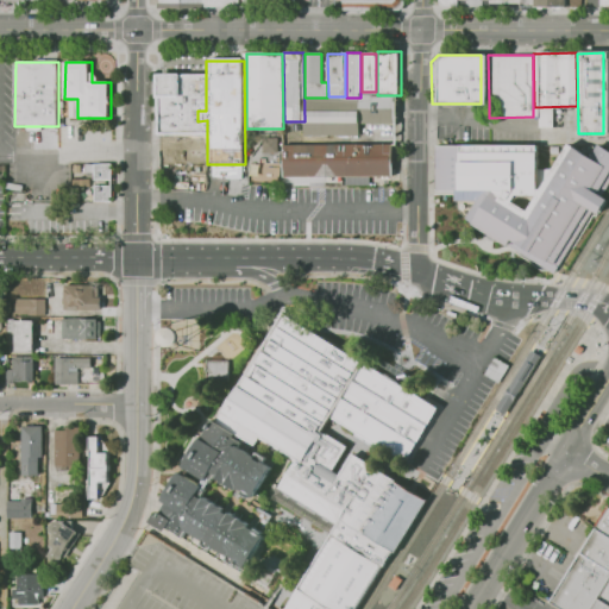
[(206,75),(158,75),(157,133),(207,132),(207,120),(198,121),(198,111),(206,111),(206,75)]
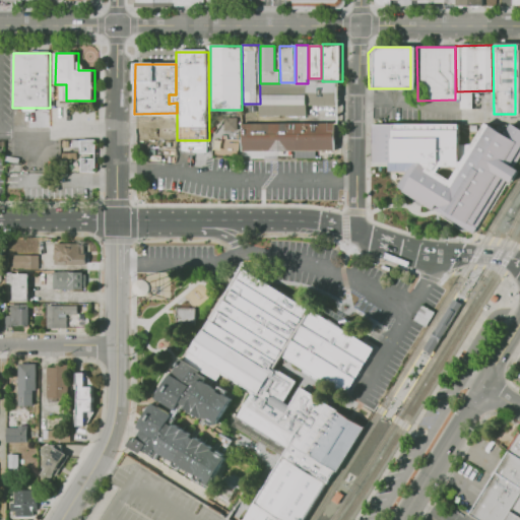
[(310,81),(339,81),(339,105),(310,105),(310,81)]
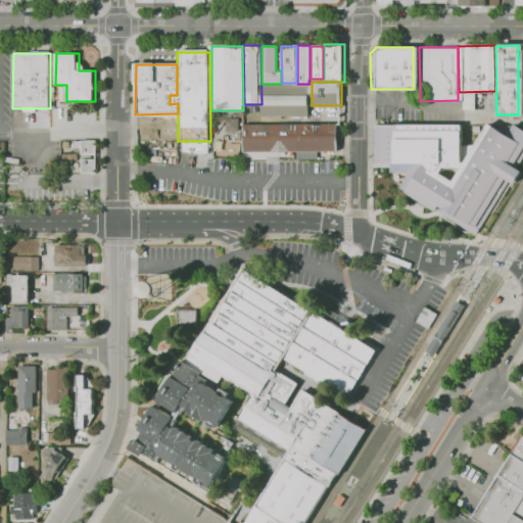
[(263,85),(311,86),(310,116),(263,116),(263,85)]
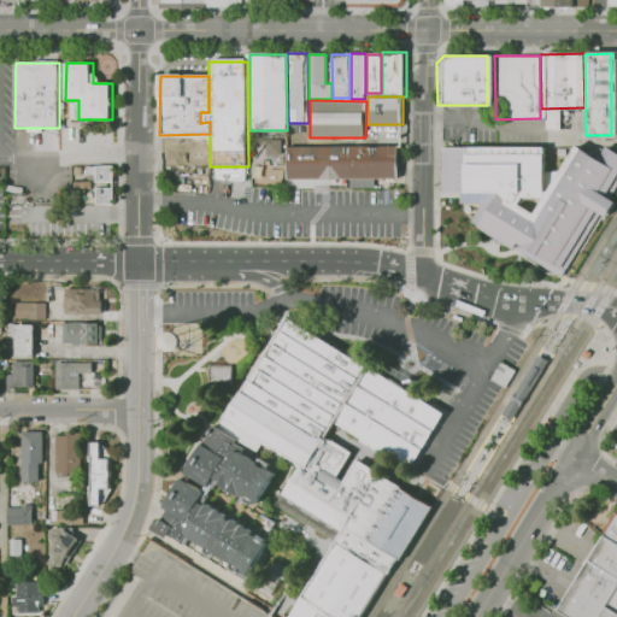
[(281,137),(258,137),(258,152),(254,152),(254,165),(281,165),(281,137)]
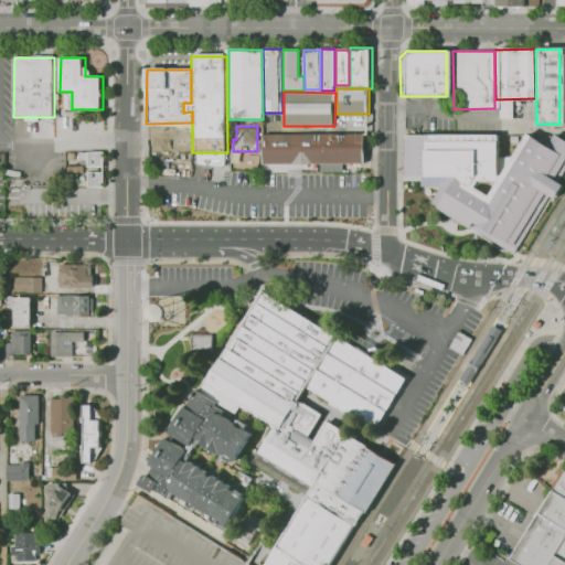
[(264,134),(366,134),(366,164),(361,164),(361,172),(321,173),(321,164),(264,166),(264,134)]
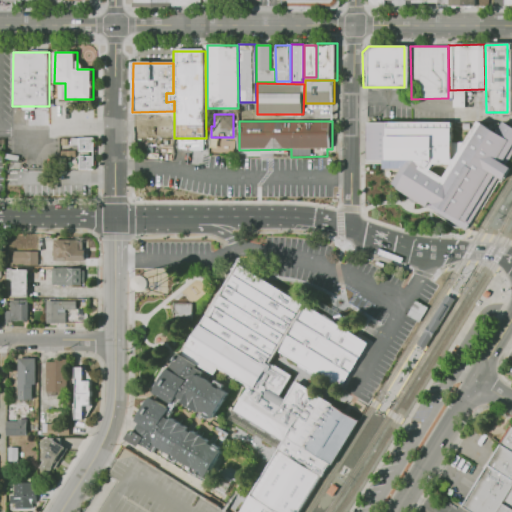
[(497,122),(511,130),(511,150),(503,165),(507,169),(498,184),(495,181),(463,232),(385,186),(395,170),(366,171),(366,161),(362,161),(361,123),(447,123),(446,160),(471,121),(490,132),(497,122)]
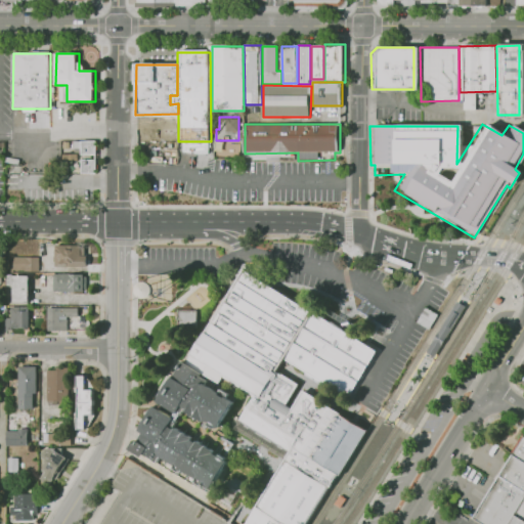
[(75,141),(96,141),(96,157),(75,157),(75,141)]
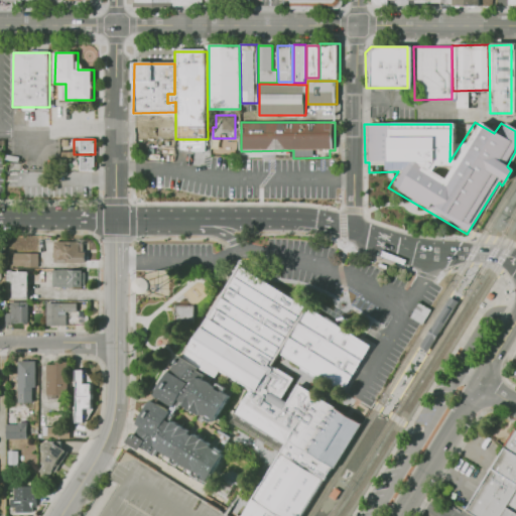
[(79,158),(96,157),(96,170),(80,171),(79,158)]
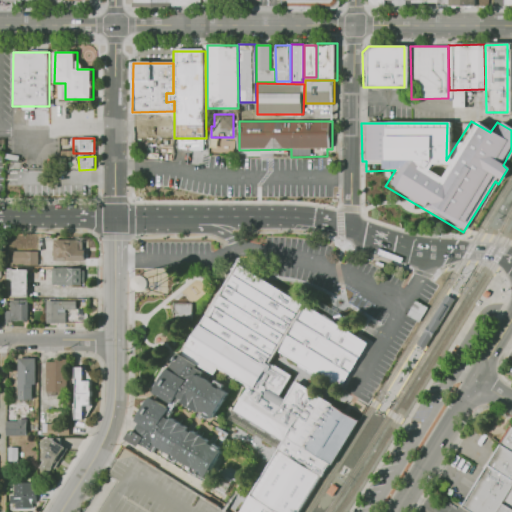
[(53,239),(53,259),(85,259),(85,239),(53,239)]
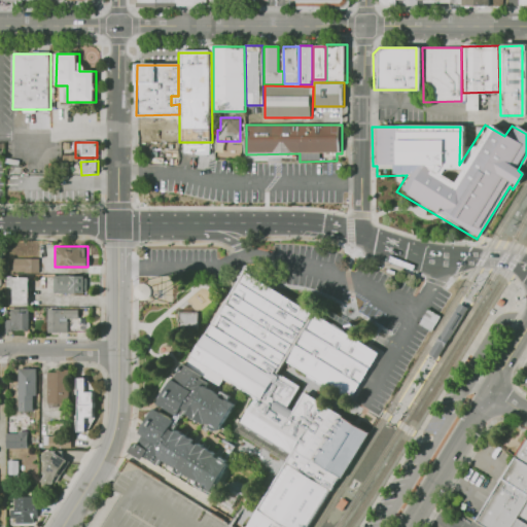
[(14,257),(38,257),(38,272),(13,272),(14,257)]
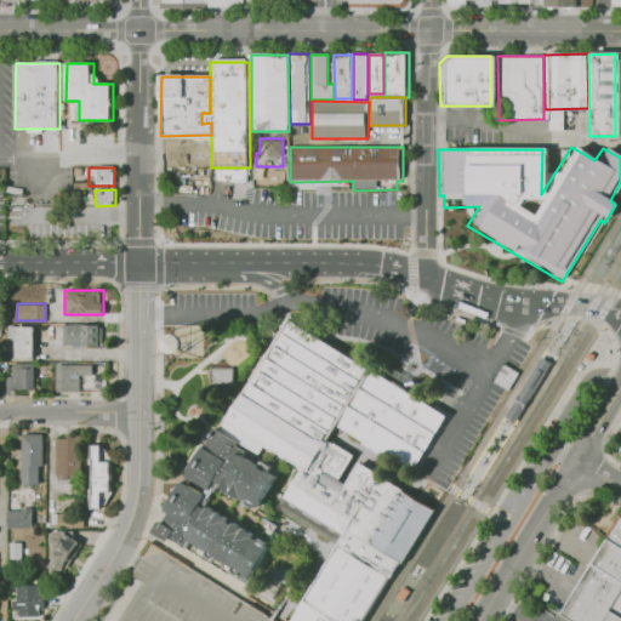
[(291,322),(450,419),(415,476),(341,429),(332,444),(438,508),(368,620),(291,620),(339,545),(280,507),(303,471),(227,423),(291,322)]
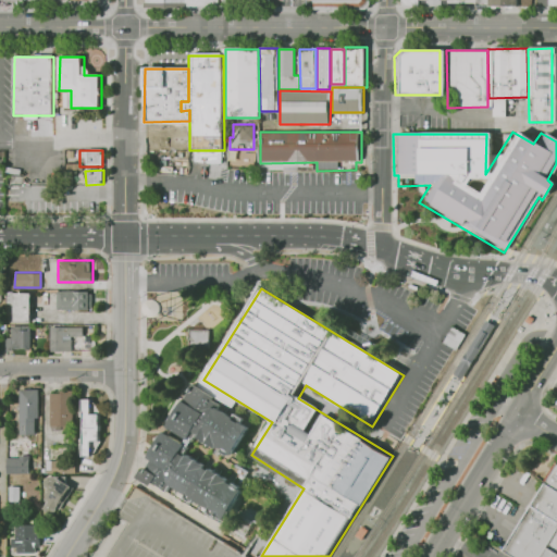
[(57,292),(88,292),(88,310),(57,310),(57,292)]
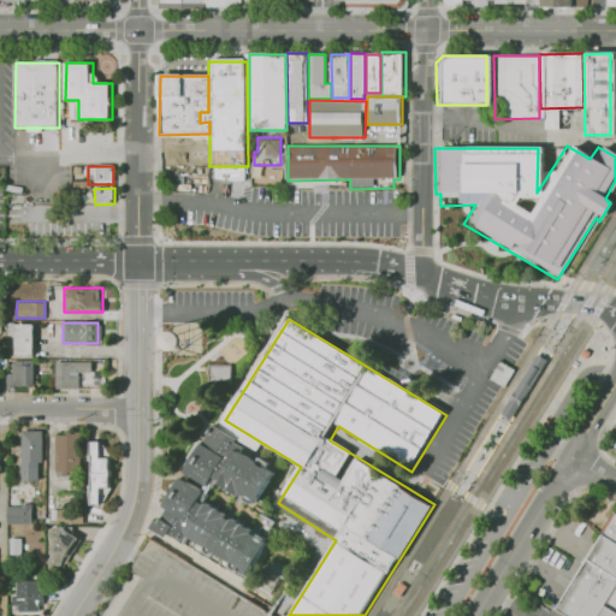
[(18,325),(17,355),(34,355),(34,325),(18,325)]
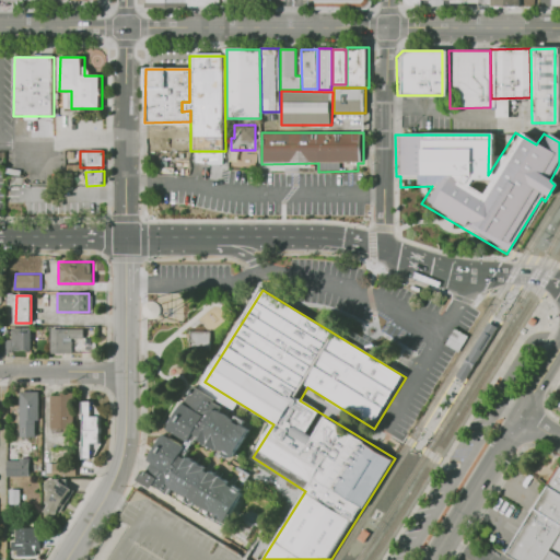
[(537,319),(533,326),(528,323),(532,316),(537,319)]
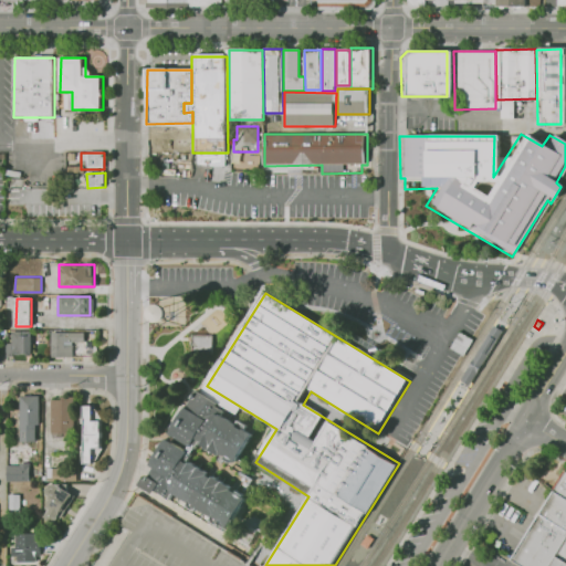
[(494,325),(503,331),(469,385),(461,379),(494,325)]
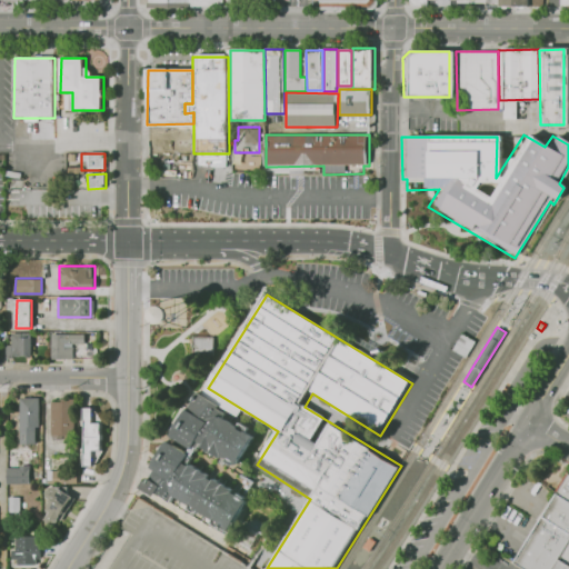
[(13,335),(13,346),(7,346),(7,357),(32,356),(31,335),(13,335)]
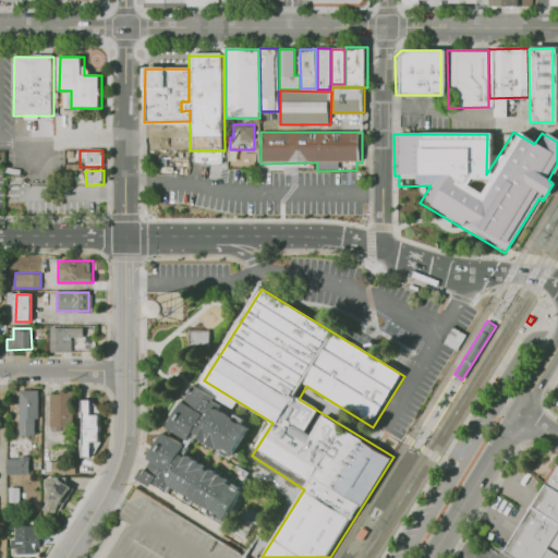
[(83,328),(50,328),(50,352),(71,352),(71,340),(83,340),(83,328)]
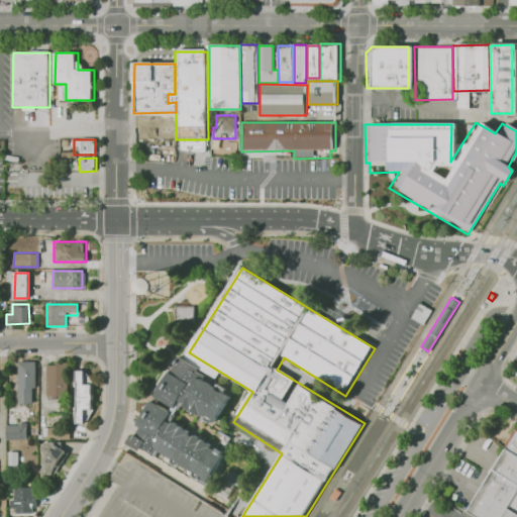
[(176,306),(194,307),(194,324),(176,324),(176,306)]
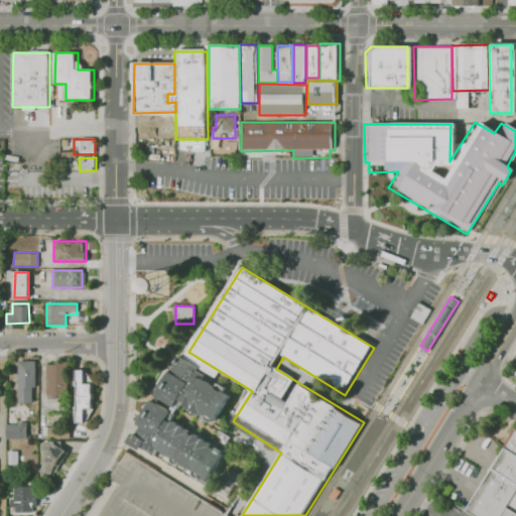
[(229,395),(197,377),(202,369),(176,354),(137,425),(160,437),(182,398),(217,417),(229,395)]
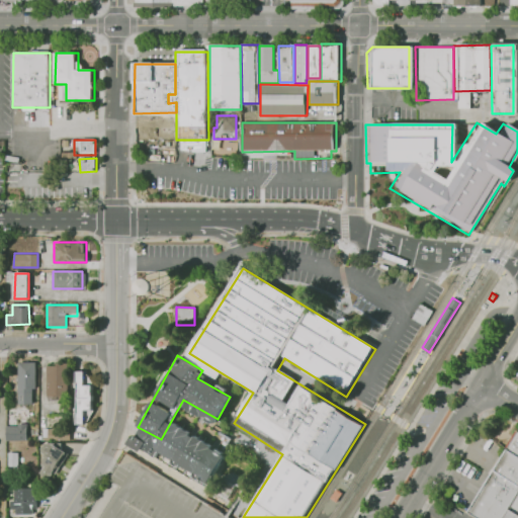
[(19,362),(19,405),(31,405),(31,391),(36,391),(36,362),(19,362)]
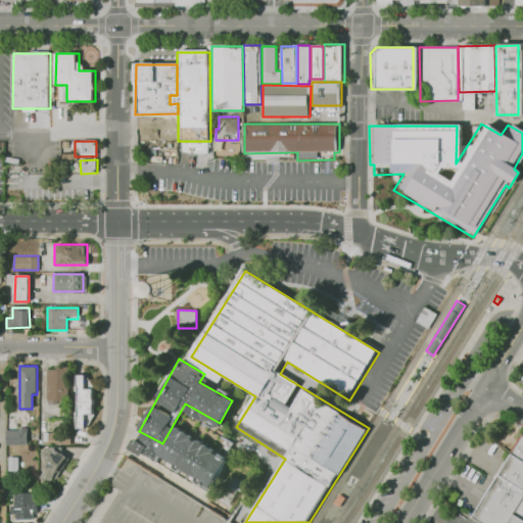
[(48,369),(47,402),(60,402),(60,396),(67,397),(68,370),(48,369)]
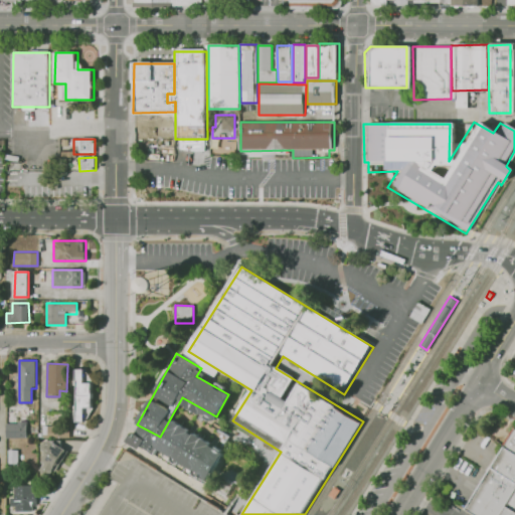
[(75,369),(75,422),(84,422),(84,408),(91,408),(91,384),(83,384),(83,369),(75,369)]
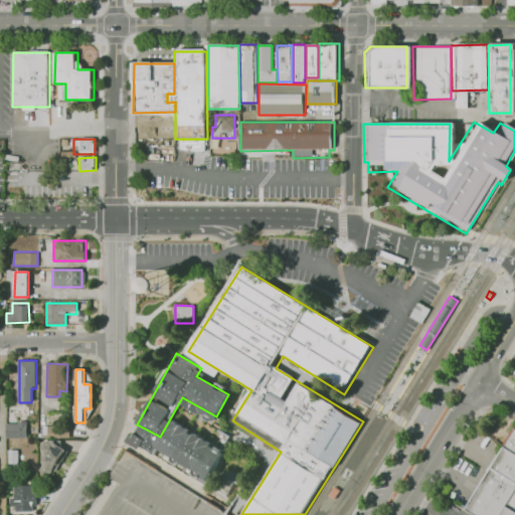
[(172,419),(226,450),(210,479),(156,449),(172,419)]
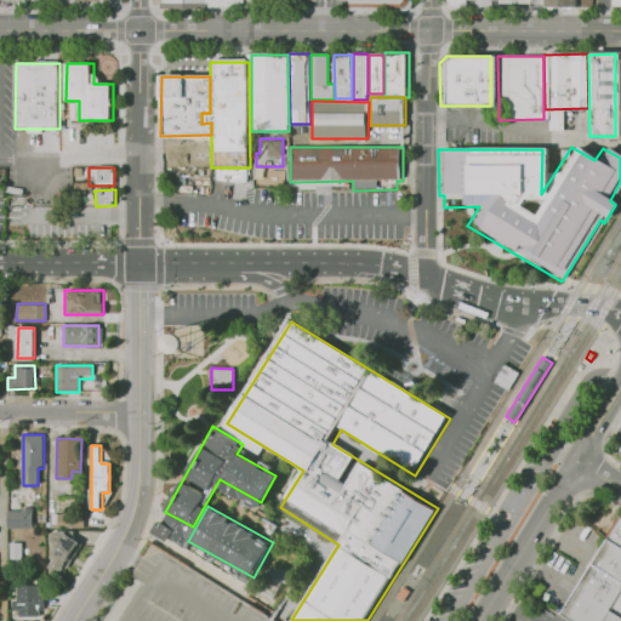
[(32,507),(33,529),(7,529),(7,512),(21,512),(21,507),(32,507)]
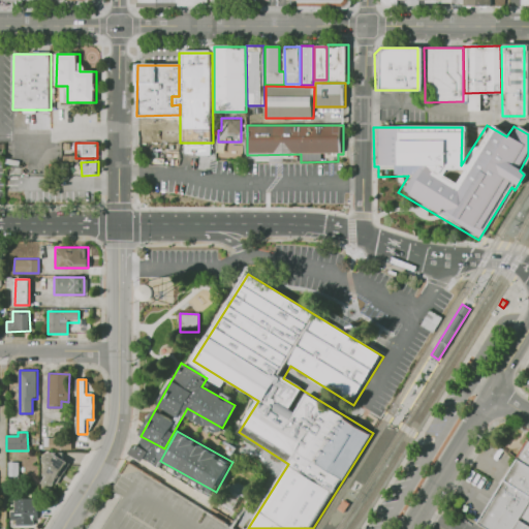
[(44,438),(67,438),(67,449),(44,450),(44,438)]
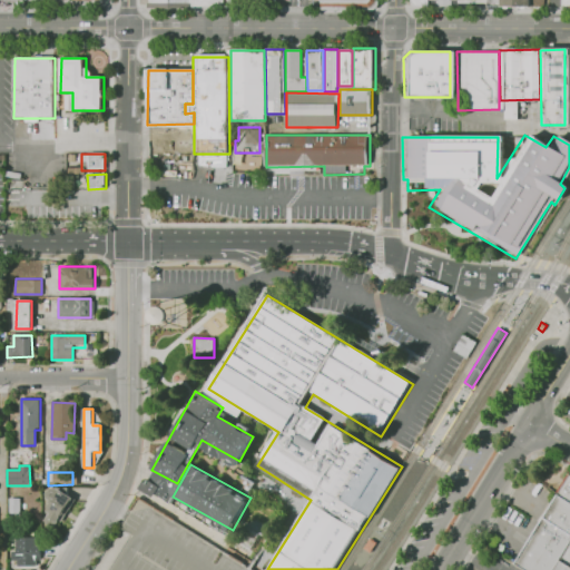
[(149,473),(173,487),(165,500),(141,487),(149,473)]
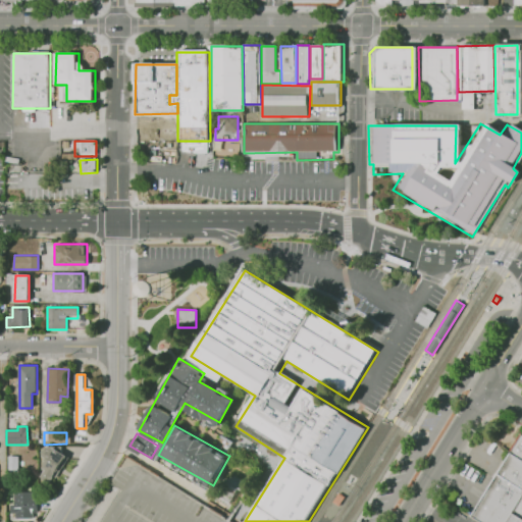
[(521,433),(521,521),(480,521),(471,516),(521,433)]
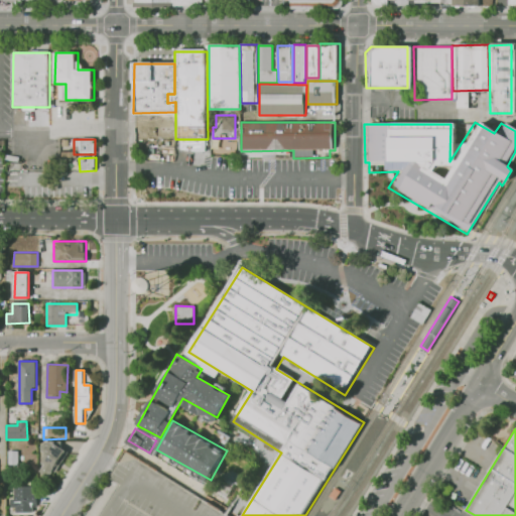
[(51,440),(67,450),(51,474),(36,464),(51,440)]
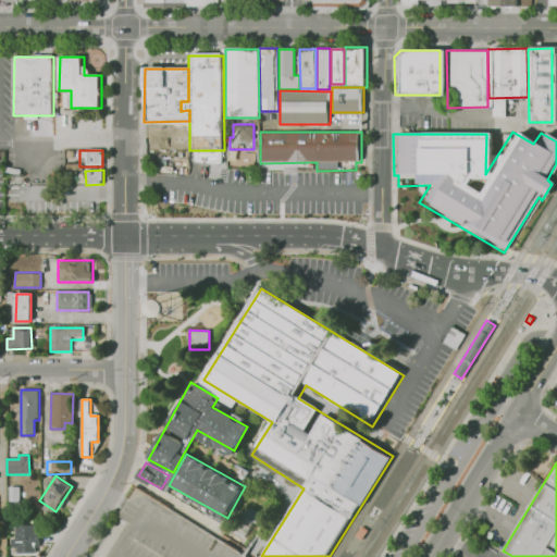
[(133,487),(248,556),(89,556),(122,506),(133,487)]
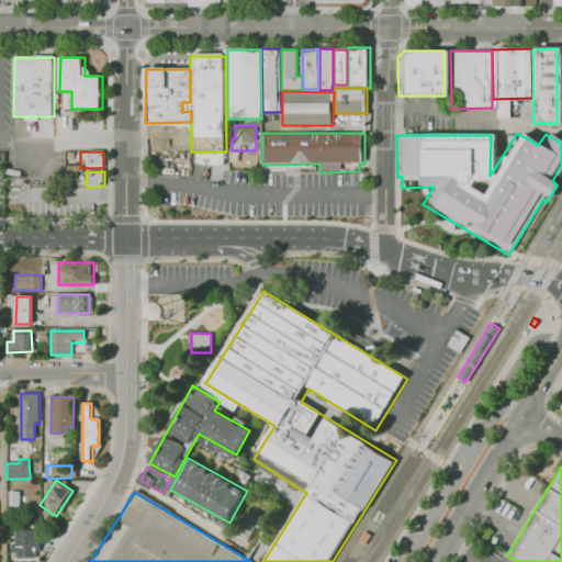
[(20,493),(21,513),(9,513),(8,493),(20,493)]
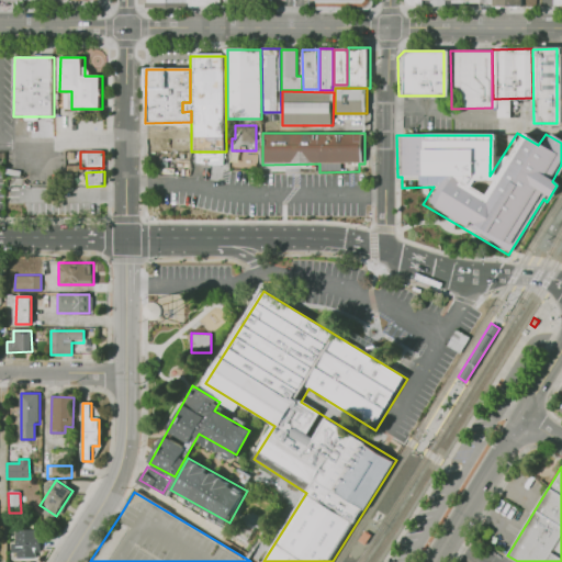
[(232,539),(242,523),(256,530),(246,548),(232,539)]
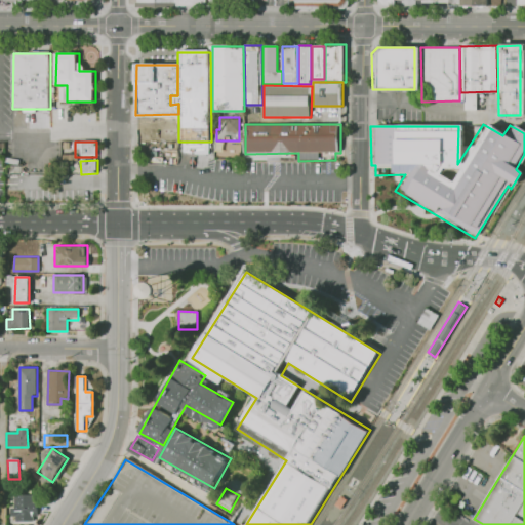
[(14,494),(14,523),(35,523),(35,494),(14,494)]
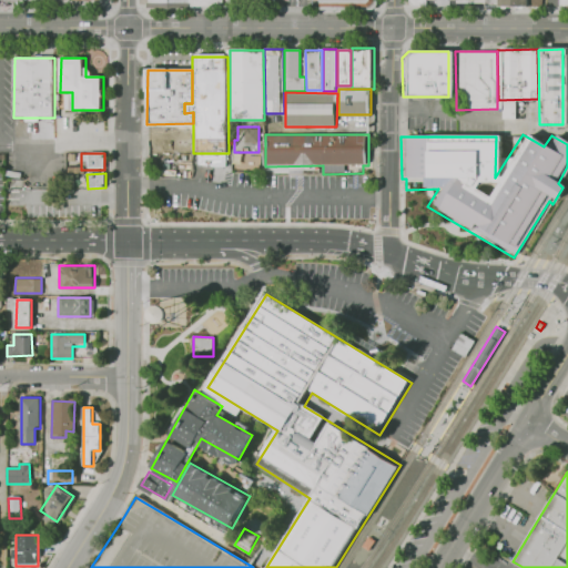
[(367,536),(374,540),(367,551),(361,547),(367,536)]
